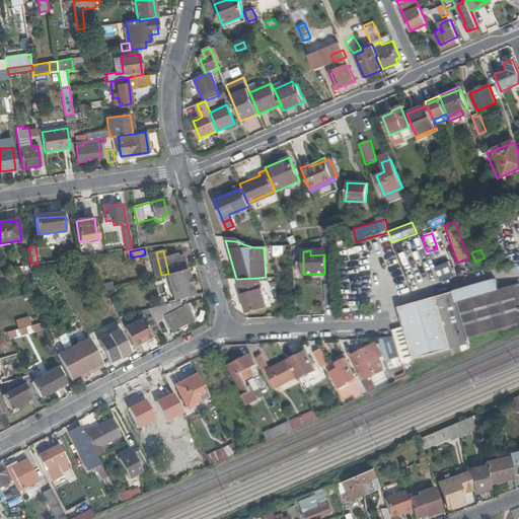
[(161,275),(156,252),(150,253),(155,277),(161,275)]
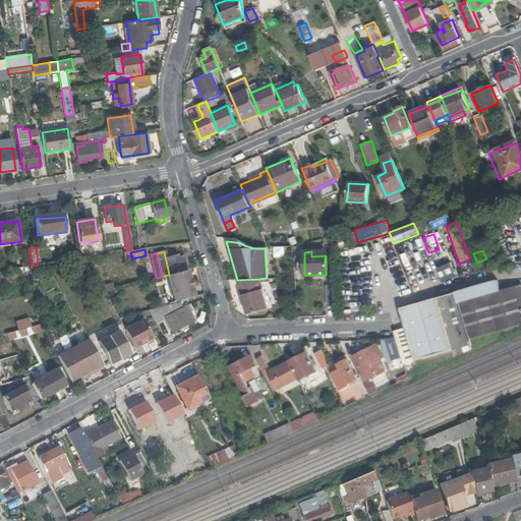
[(182,256),(166,261),(169,275),(186,271),(182,256)]
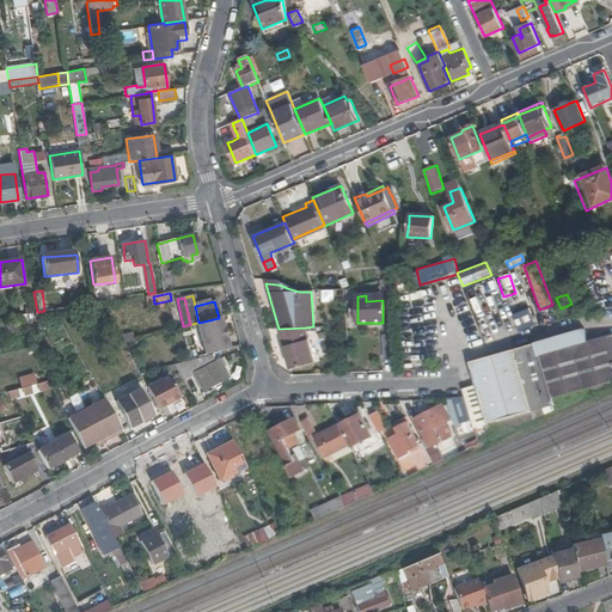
[(177,304),(169,306),(172,318),(181,316),(177,304)]
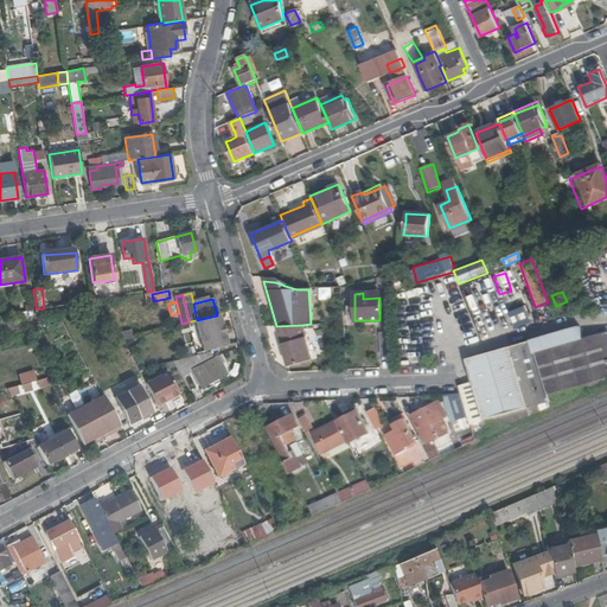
[(498,323),(505,319),(497,302),(491,305),(498,323)]
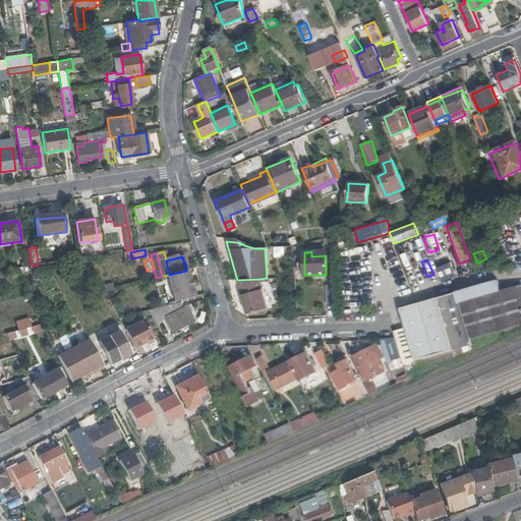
[(462,263),(453,267),(457,277),(466,274),(462,263)]
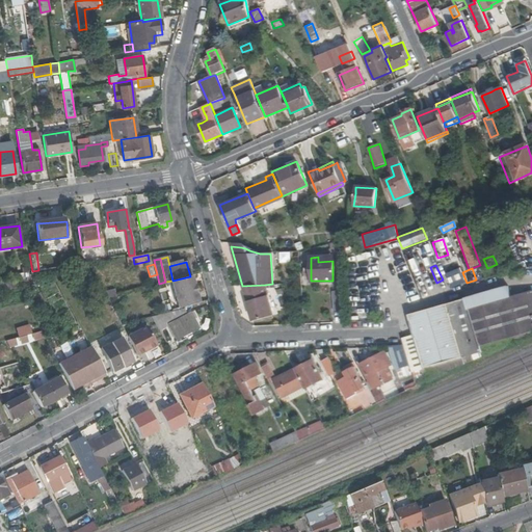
[(190,276),(170,282),(178,309),(198,303),(191,275),(190,276)]
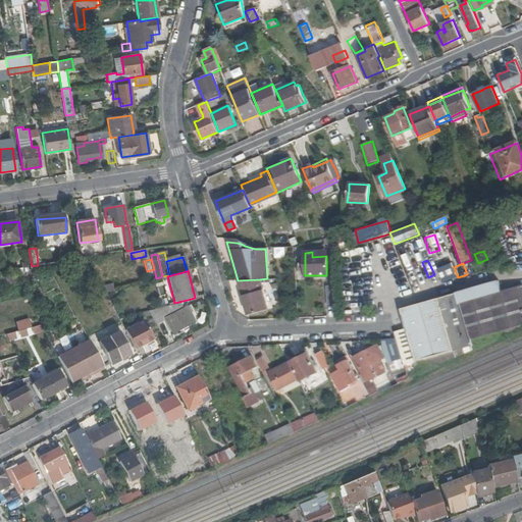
[(260,279),(238,280),(242,296),(244,296),(246,304),(245,304),(248,315),(268,310),(260,279)]
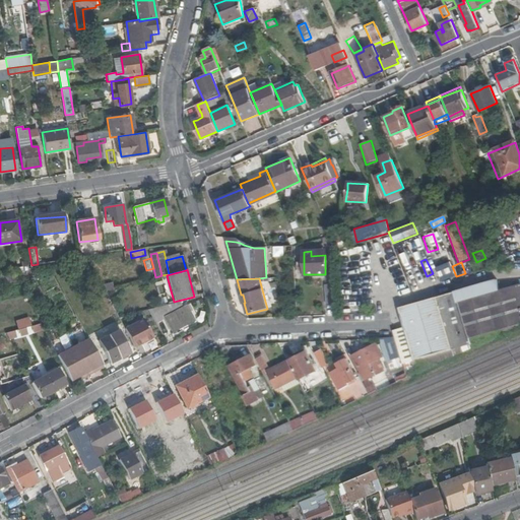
[(491,283),(505,333),(519,326),(519,282),(500,288),(497,281),(491,283)]
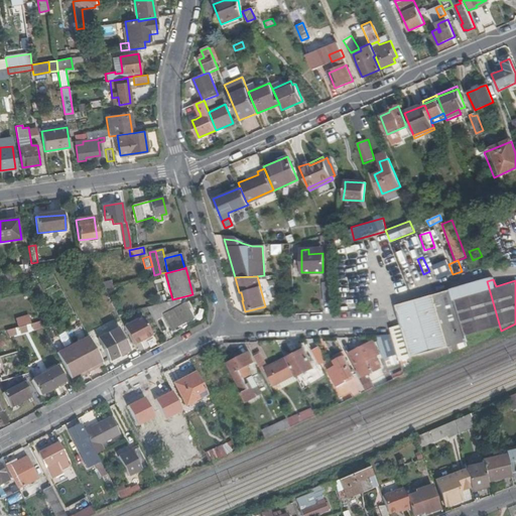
[(396,352),(402,373),(457,350),(501,331),(487,281),(437,293),(434,294),(396,304),(402,328),(390,331),(392,339),(396,352)]
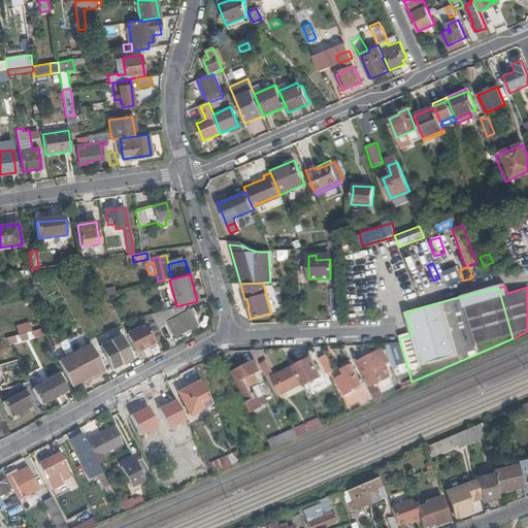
[(351,301),(352,312),(364,311),(363,300),(351,301)]
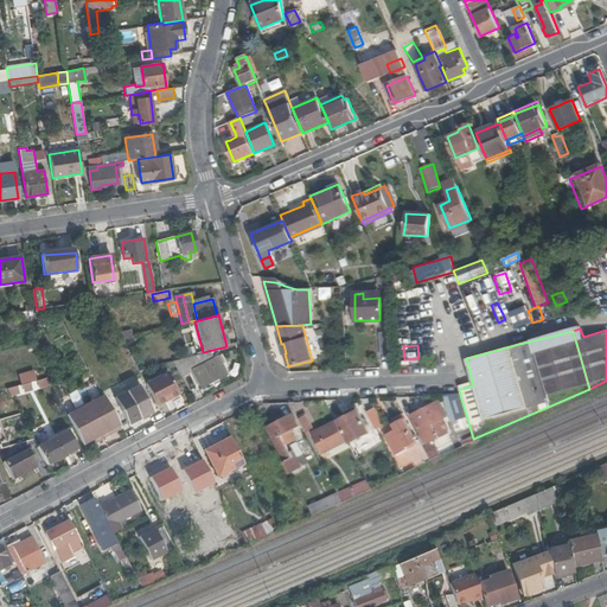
[(203,352),(173,360),(181,376),(190,372),(187,369),(206,359),(203,352)]
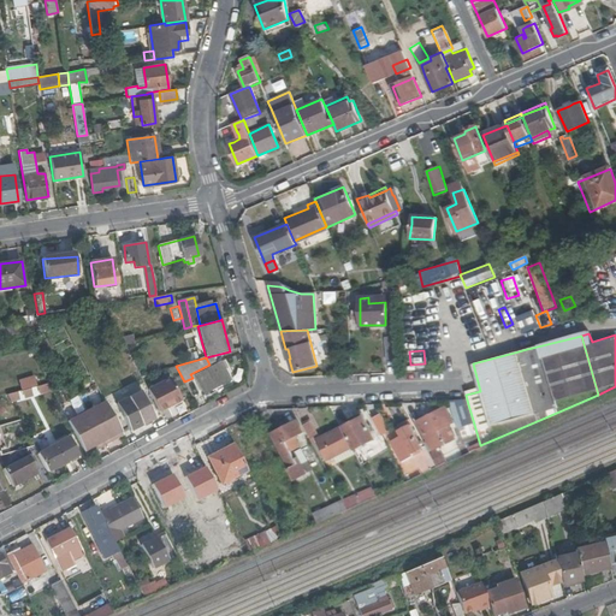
[(227,379),(220,362),(194,375),(202,392),(227,379)]
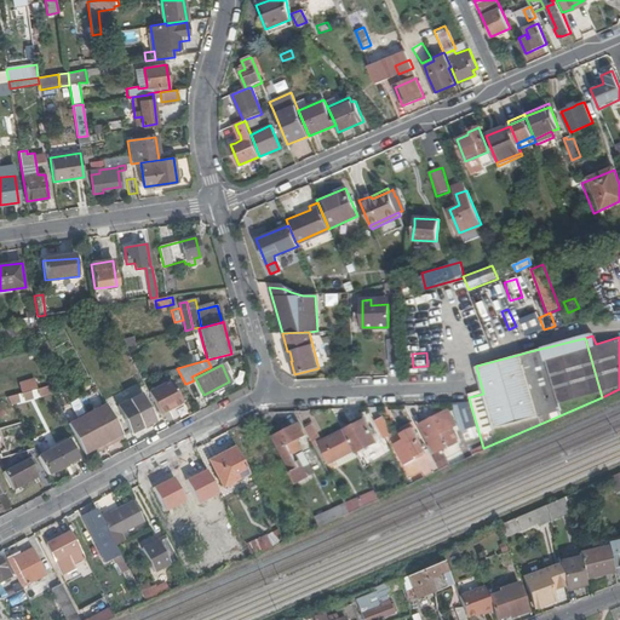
[(148,392),(160,414),(182,402),(170,380),(148,392)]
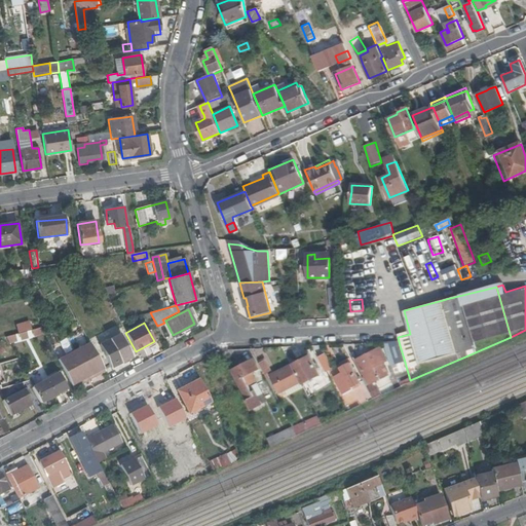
[(44,333),(41,327),(25,331),(28,337),(44,333)]
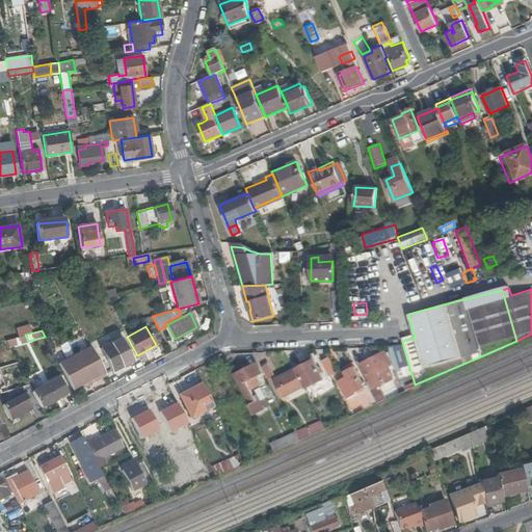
[(20,337),(6,341),(9,346),(23,343),(20,337)]
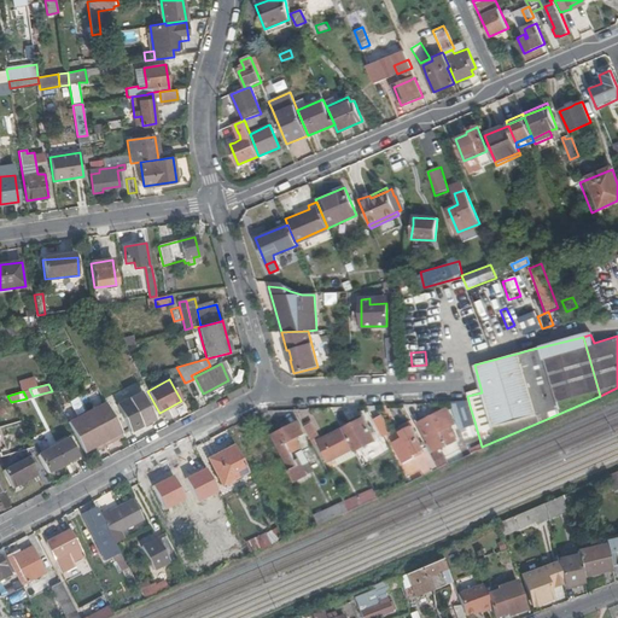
[(155,420),(140,392),(116,406),(130,432),(155,420)]
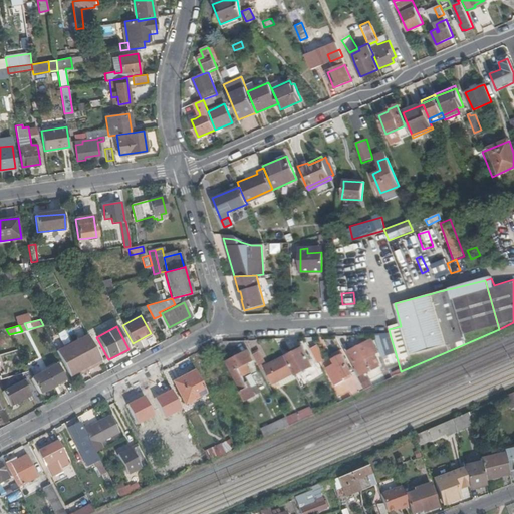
[(88,335),(72,343),(87,371),(93,368),(92,364),(101,360),(88,335)]
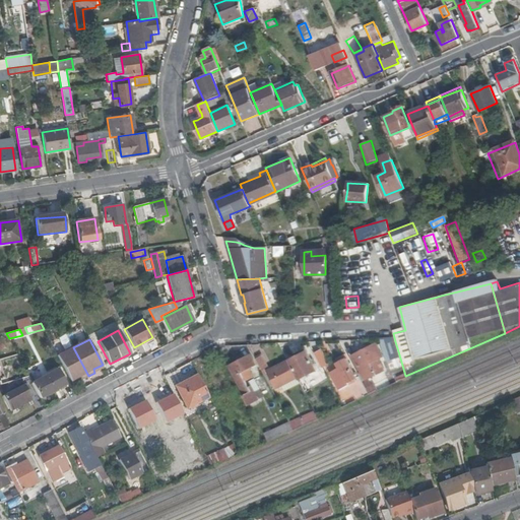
[(385,359),(399,354),(395,341),(381,345),(385,359)]
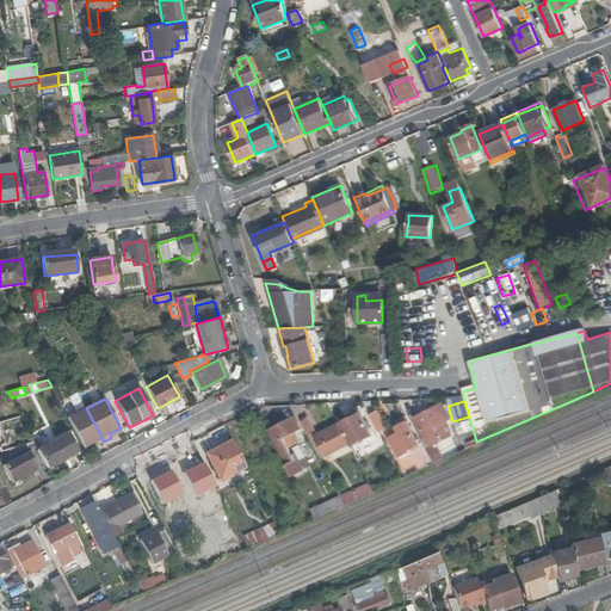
[(436,407),(414,418),(430,445),(443,438),(434,426),(449,419),(442,407),(437,409),(436,407)]
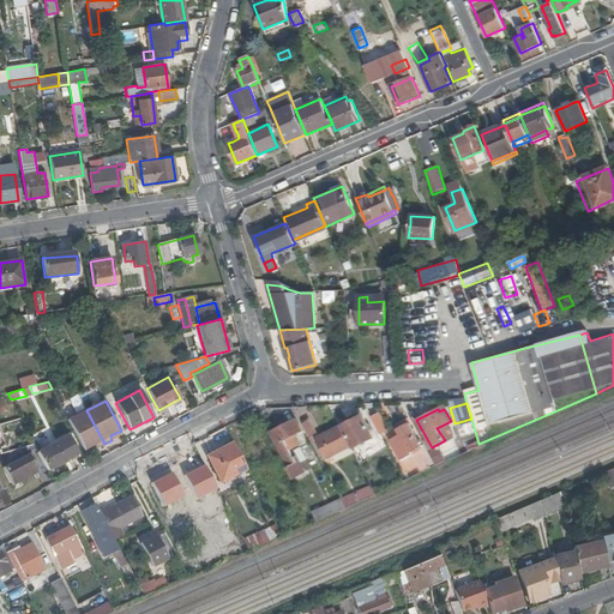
[(104,444),(86,410),(68,420),(83,450),(94,444),(96,447),(104,444)]
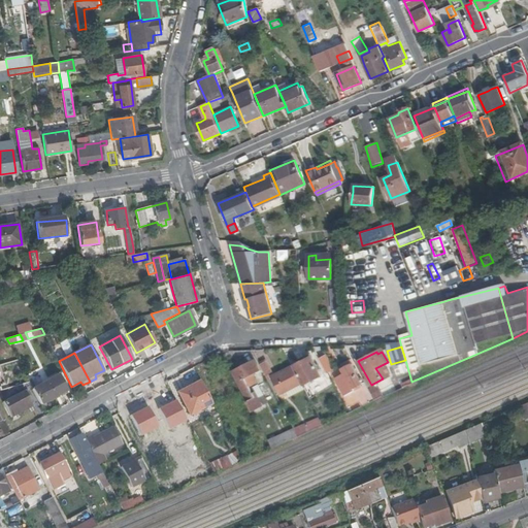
[(327,374),(335,370),(327,354),(320,358),(327,374)]
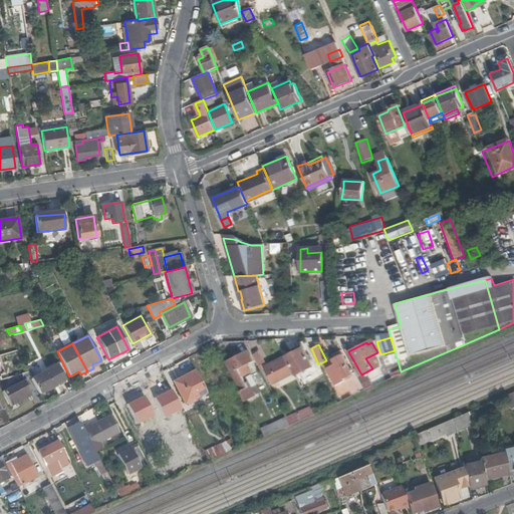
[(312,365),(303,347),(286,356),(295,374),(312,365)]
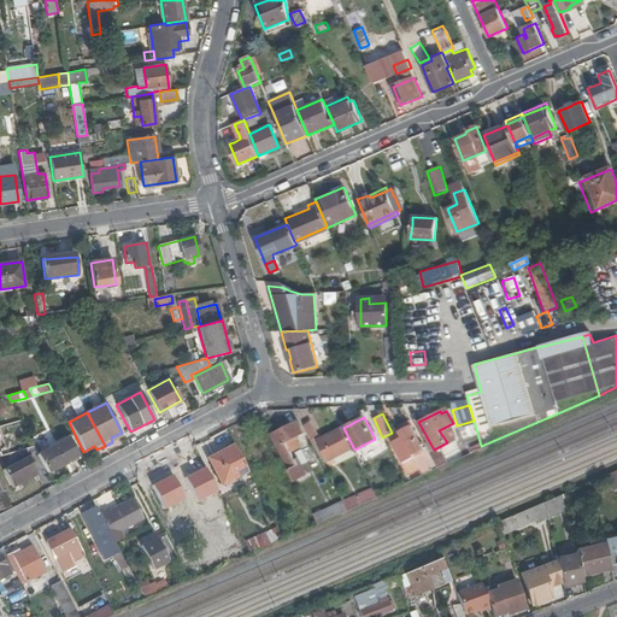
[(289,457),(293,456),(286,442),(303,433),(297,421),(271,434),(289,468),(292,466),(289,464),(292,462),(289,457)]
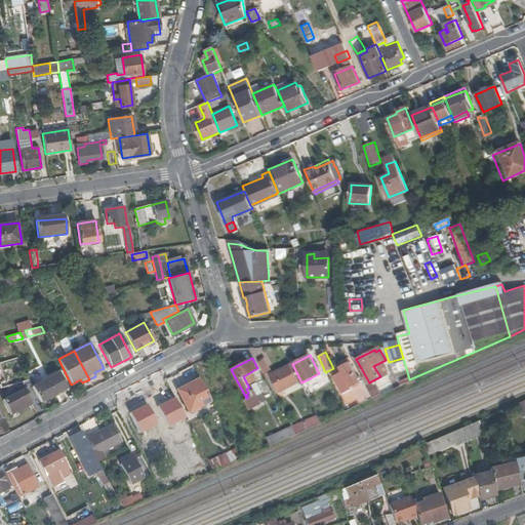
[(264,373),(271,369),(266,359),(258,363),(264,373)]
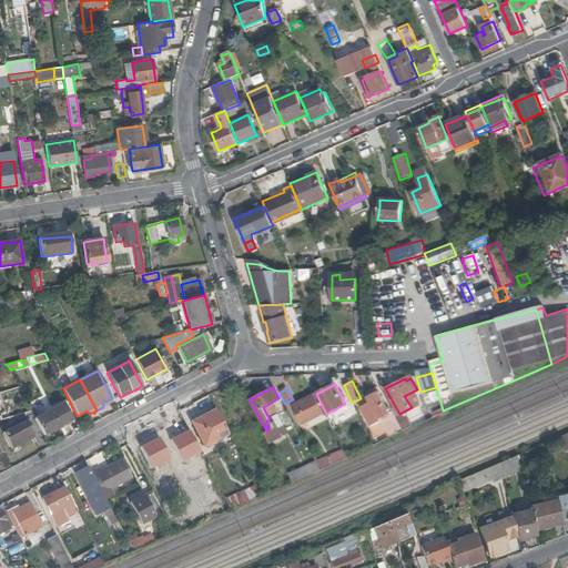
[(378,422),(393,414),(391,409),(387,411),(377,392),(368,397),(376,413),(374,414),(378,422)]
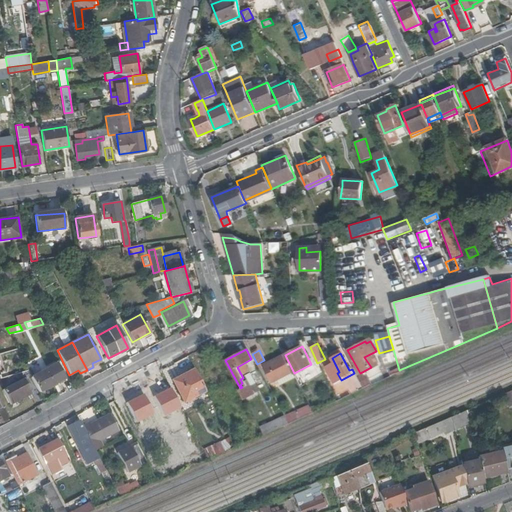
[(268,363),(266,364),(264,366),(272,382),(277,379),(273,371),(287,364),(282,356),(268,363)]
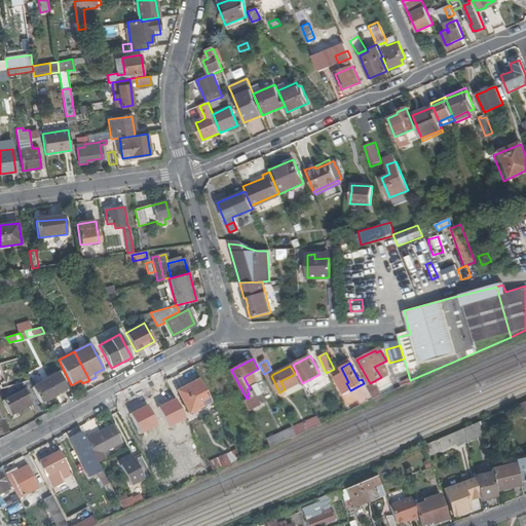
[(59,374),(32,388),(40,404),(60,393),(61,396),(68,391),(59,374)]
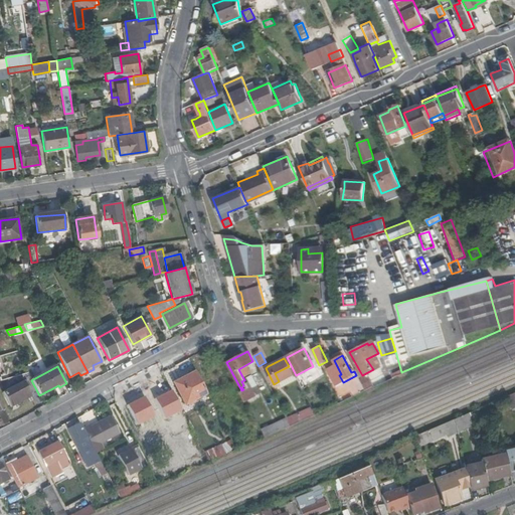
[(206,393),(195,372),(174,383),(185,404),(206,393)]
